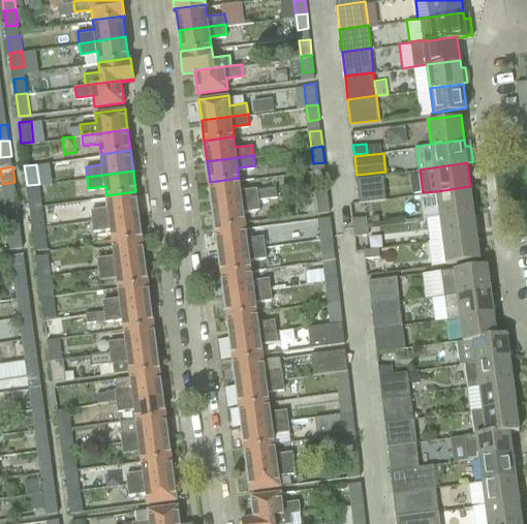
[(383,174),(357,177),(360,201),(386,197),(383,174)]
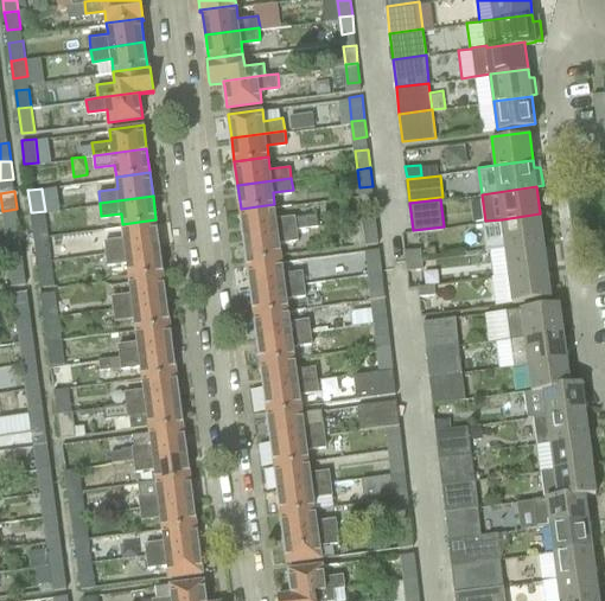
[(274,204),(241,209),(244,234),(297,227),(295,215),(276,217),(274,204)]
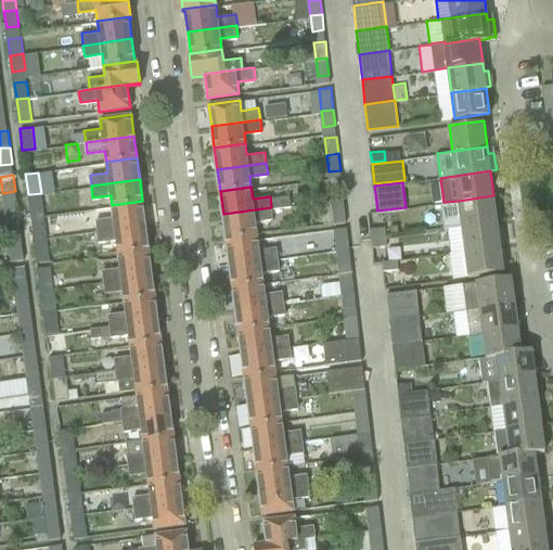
[(15,191),(2,193),(4,209),(17,208),(15,191)]
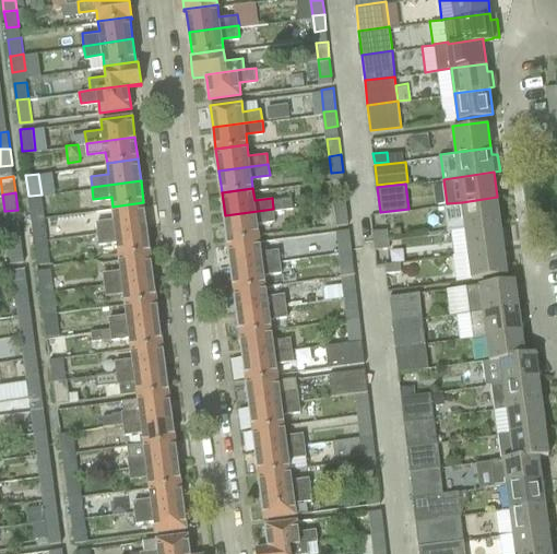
[(31,196),(28,196),(31,212),(44,211),(42,195),(31,196)]
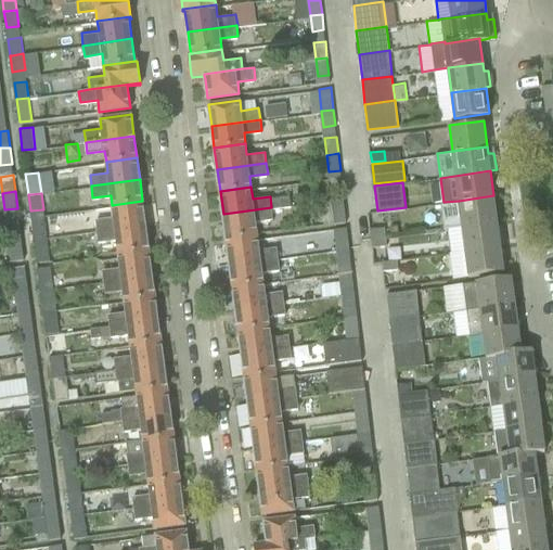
[(290,194),(279,196),(280,206),(291,205),(290,194)]
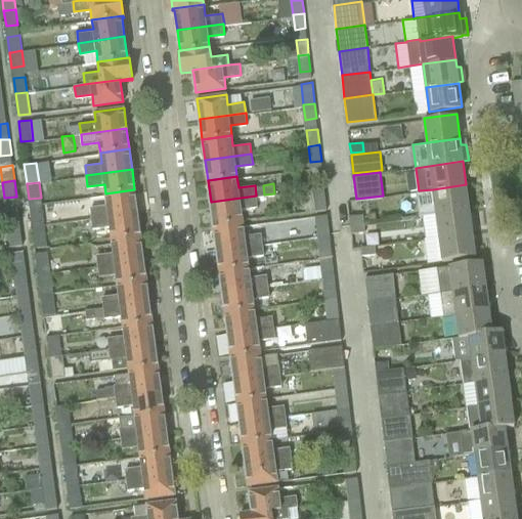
[(419,190),(417,191),(420,214),(436,212),(469,207),(466,184),(433,189),(419,190)]
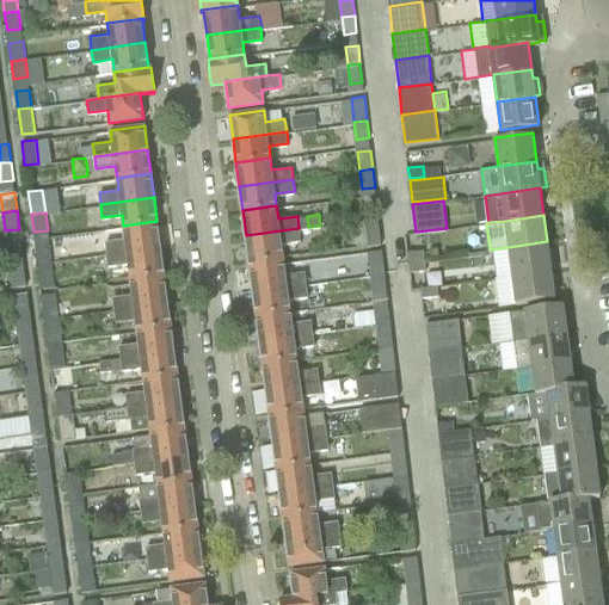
[(379,217),(363,220),(365,236),(380,235),(379,217)]
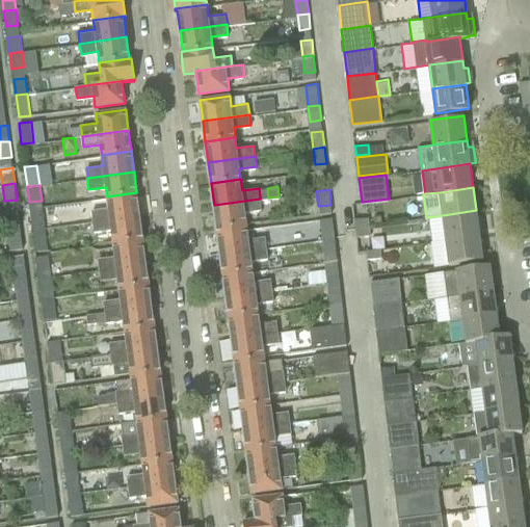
[(91,209),(93,220),(139,214),(136,192),(107,196),(108,207),(91,209)]
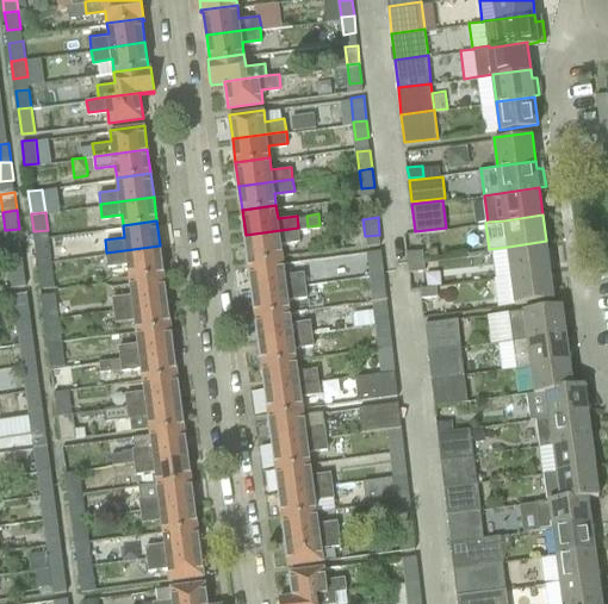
[(298,228),(246,235),(248,260),(283,255),(281,242),(301,240),(298,228)]
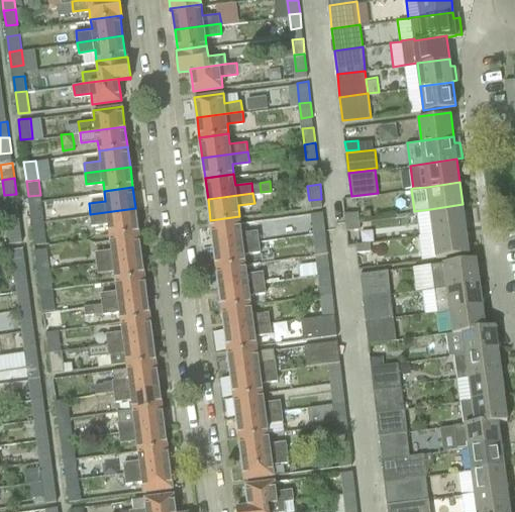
[(18,204),(6,206),(8,221),(20,219),(18,204)]
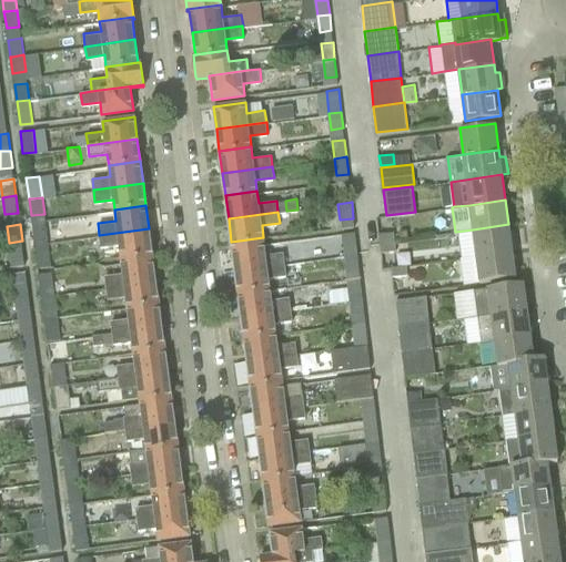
[(476,254),(476,255),(512,249),(508,225),(508,224),(473,230),(476,254)]
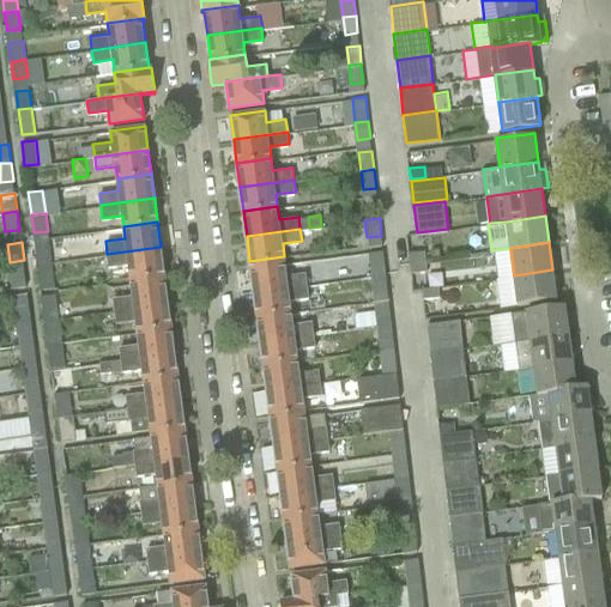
[(49,243),(35,246),(37,263),(40,263),(52,261),(49,243)]
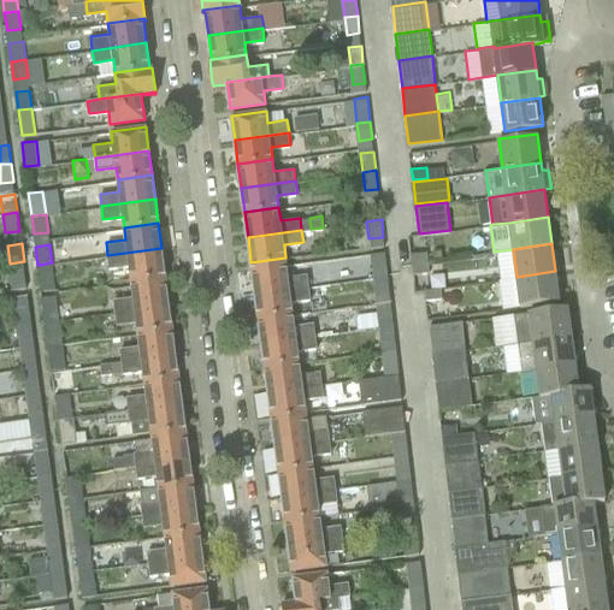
[(107,255),(110,267),(129,265),(130,278),(131,280),(165,276),(165,273),(161,248),(107,255)]
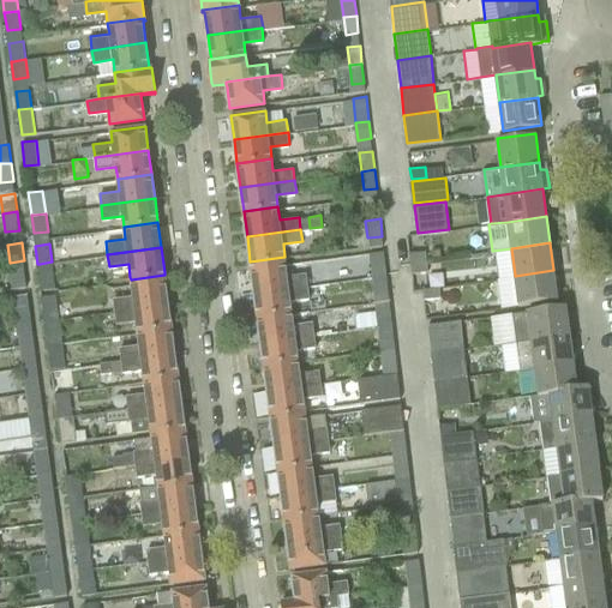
[(370,251),(373,276),(387,274),(383,250),(370,251)]
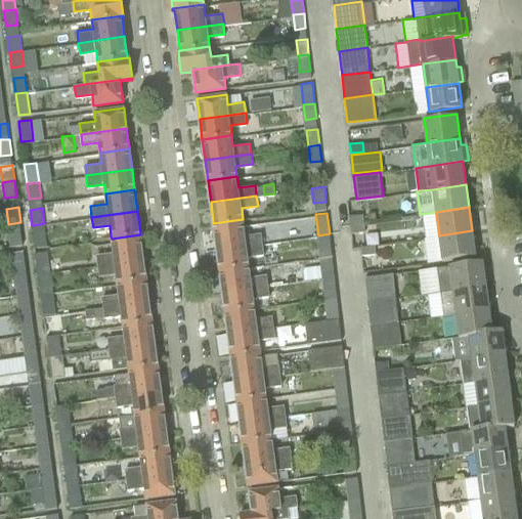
[(349,214),(350,223),(363,221),(362,213),(349,214)]
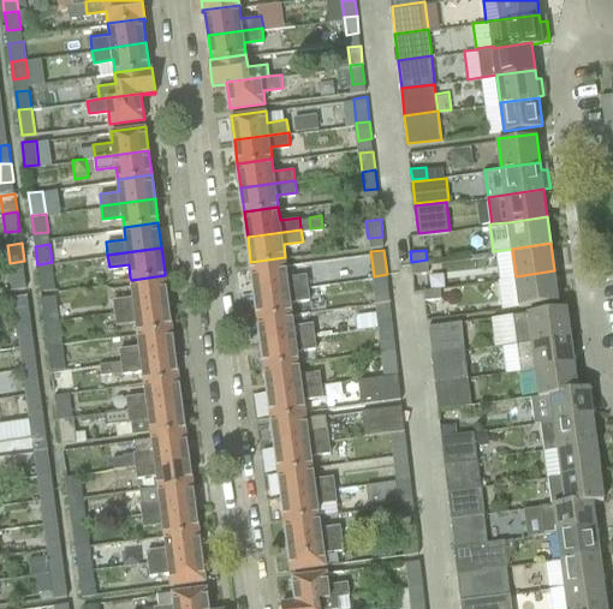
[(427,260),(411,262),(412,272),(428,270),(427,260)]
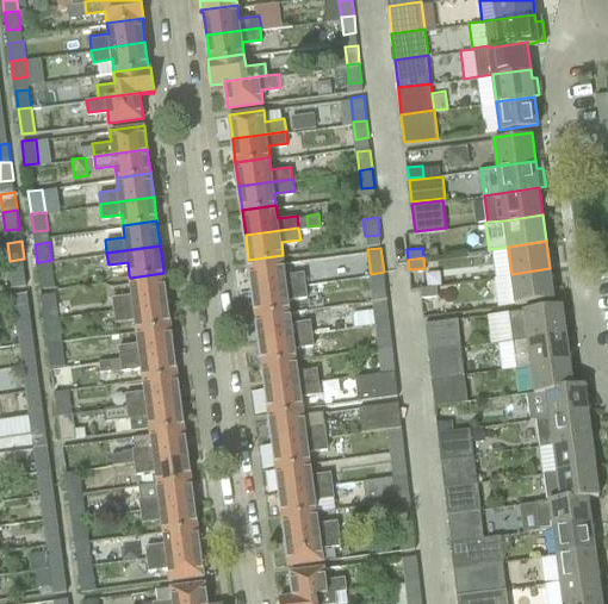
[(24,259),(10,261),(11,278),(12,279),(26,278),(25,275),(25,274),(24,259)]
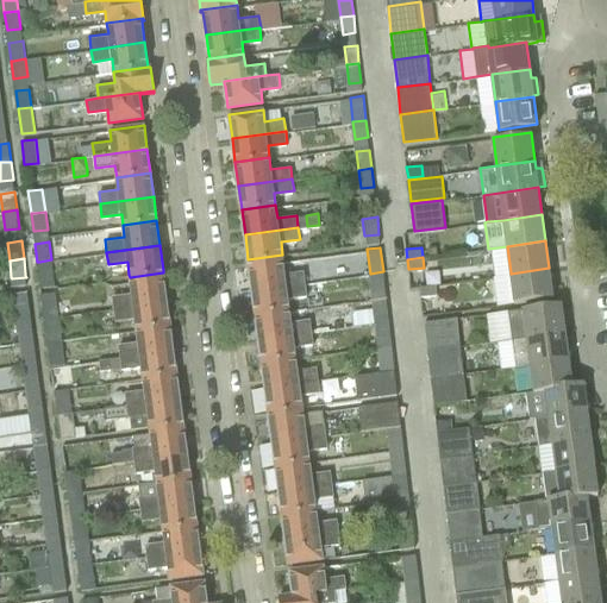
[(39,262),(37,262),(39,282),(54,281),(51,259),(39,262)]
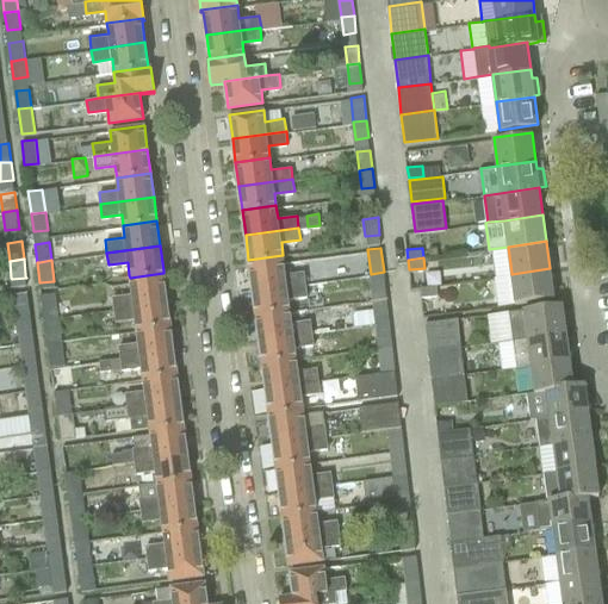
[(249,266),(253,290),(305,282),(304,271),(285,273),(284,261),(249,266)]
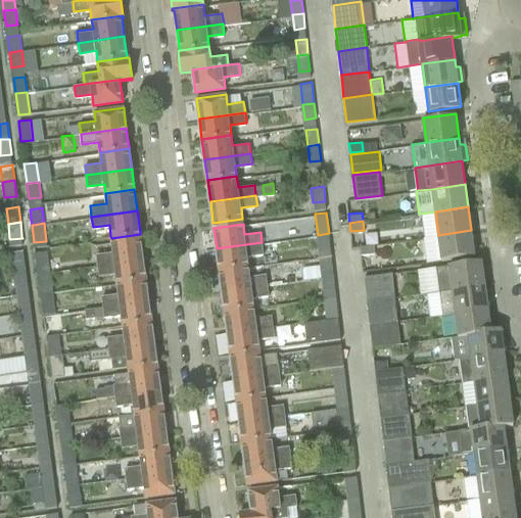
[(438,234),(424,236),(427,261),(441,259),(454,256),(474,254),(471,230),(438,235),(438,234)]
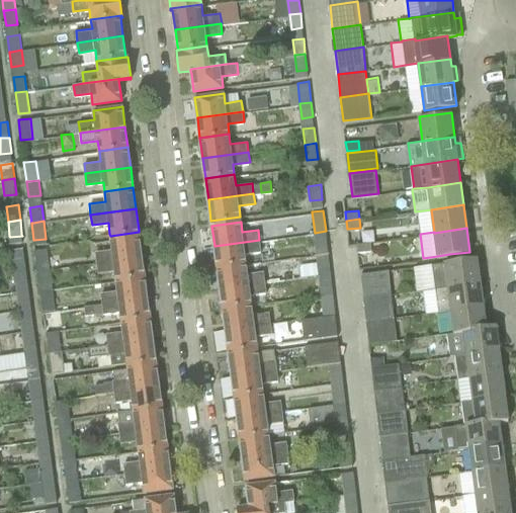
[(326,231),(315,233),(317,248),(328,246),(326,231)]
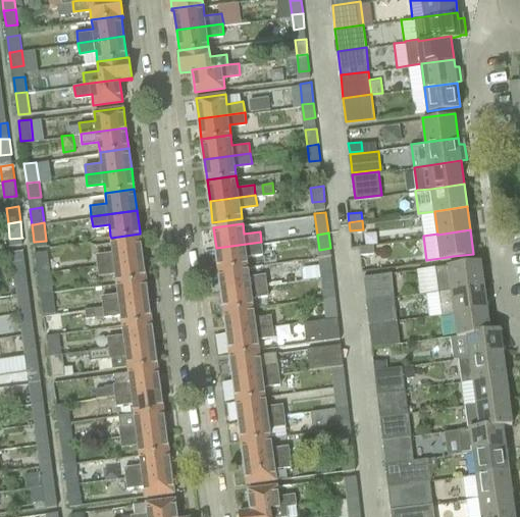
[(143,257),(141,237),(140,234),(111,238),(111,241),(112,251),(96,253),(97,263),(143,257)]
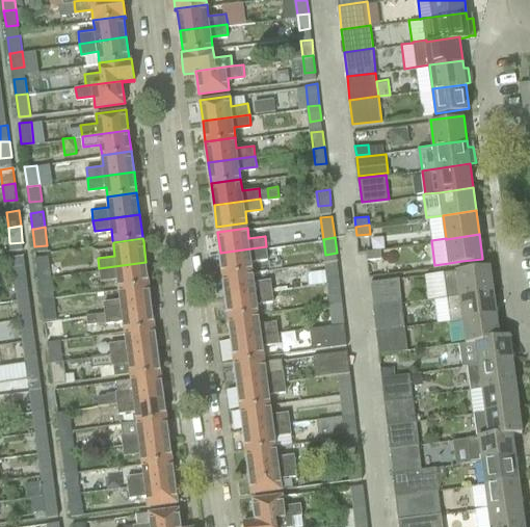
[(220,253),(223,273),(253,269),(252,259),(268,257),(266,246),(220,253)]
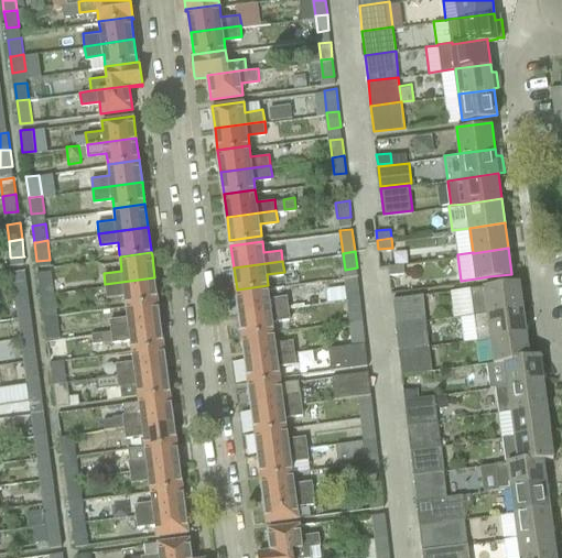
[(389,263),(390,273),(404,272),(403,262),(389,263)]
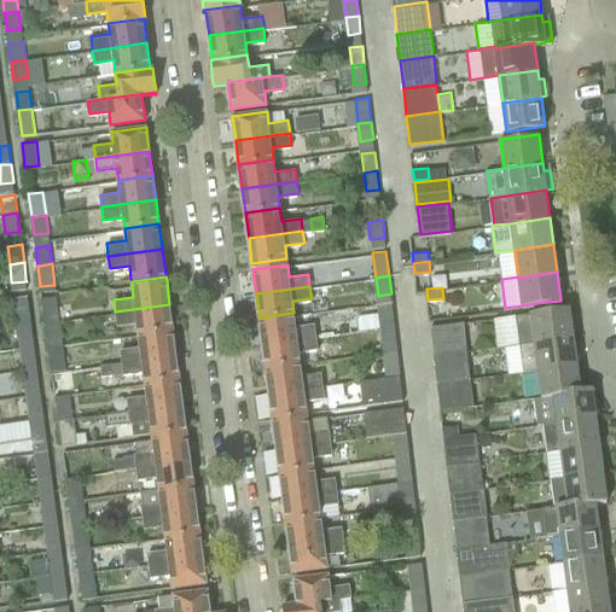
[(29,299),(15,302),(17,321),(32,319),(29,299)]
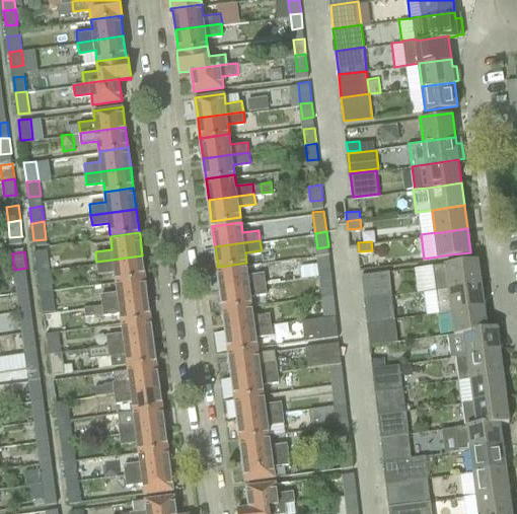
[(48,252),(35,254),(38,270),(40,270),(50,269),(48,252)]
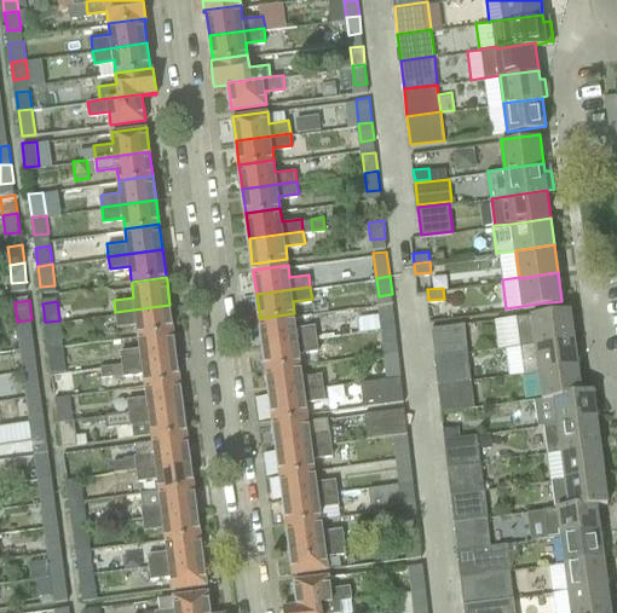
[(137,323),(138,334),(173,330),(169,305),(115,312),(117,325),(137,323)]
